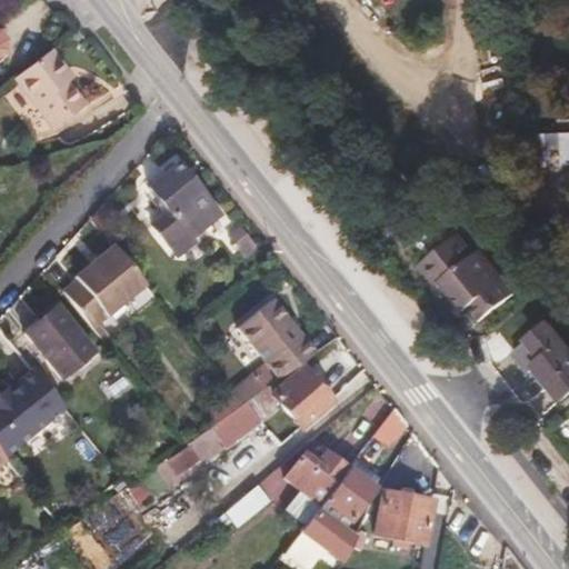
[(11,80),(42,121),(55,112),(61,120),(80,106),(65,83),(57,75),(61,71),(46,52),(11,80)]
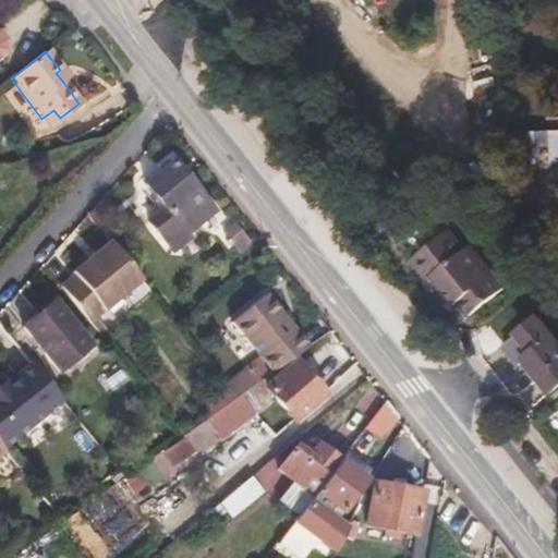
[(67,79),(60,70),(56,73),(63,82),(67,79)]
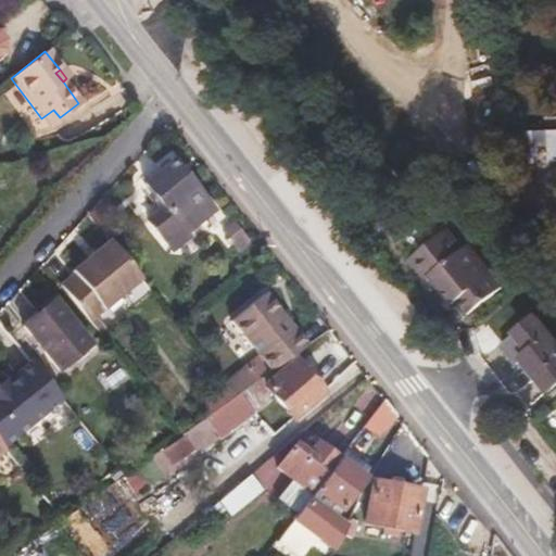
[(48,127),(60,117),(53,110),(41,118),(48,127)]
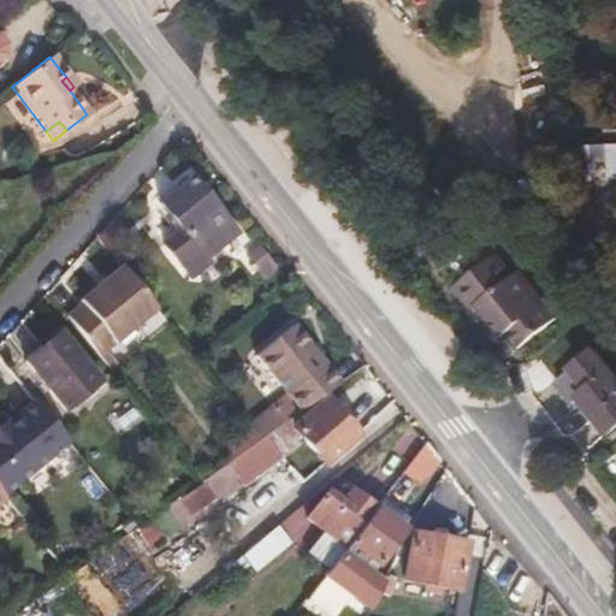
[(581,188),(615,188),(615,141),(582,141),(581,188)]
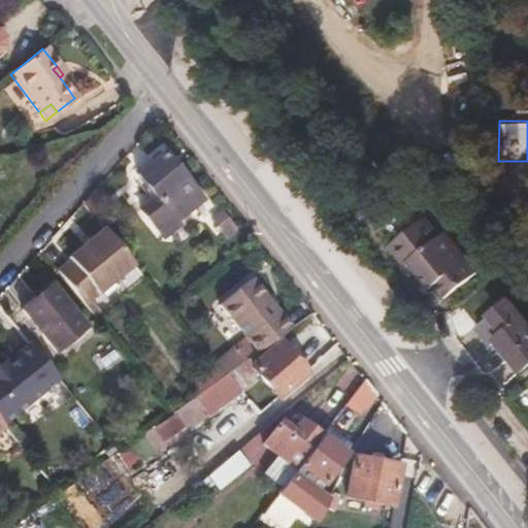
[(175,227),(202,204),(164,158),(137,179),(175,227)]
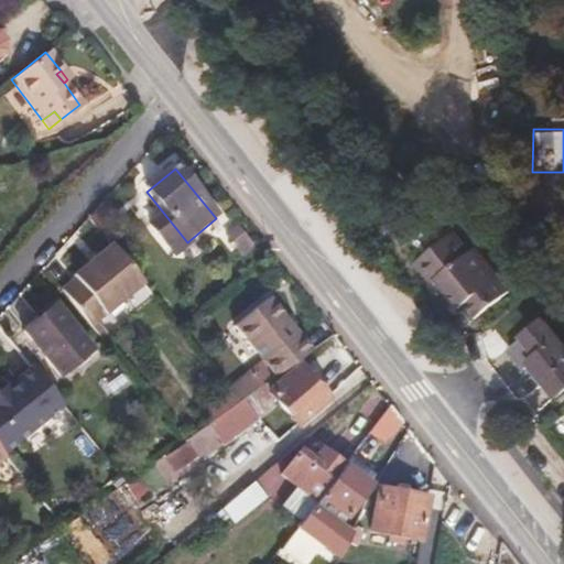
[(433,277),(441,285),(456,306),(461,303),(470,316),(506,290),(470,246),(465,250),(451,230),(413,260),(429,280),(433,277)]
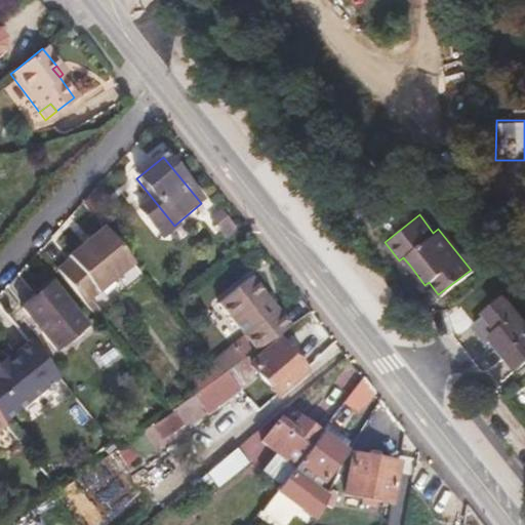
[(134,265),(105,229),(69,258),(71,259),(57,270),(71,286),(85,304),(86,305),(134,265)]
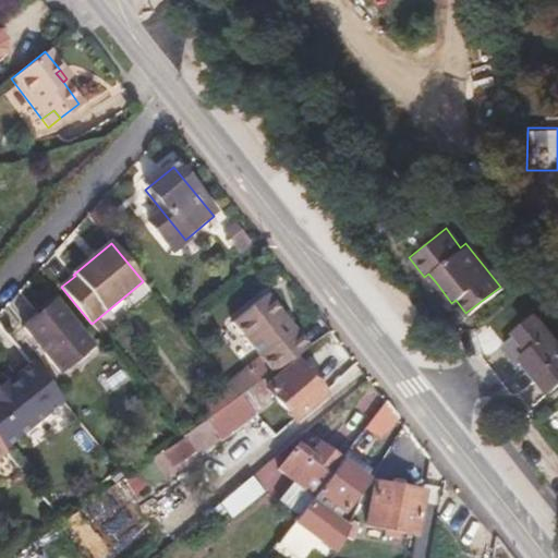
[(431,286),(436,282),(428,274),(424,277),(431,286)]
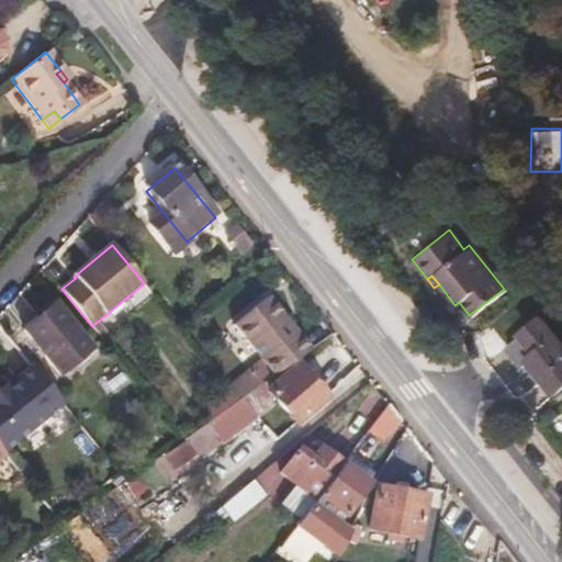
[(234,326),(276,378),(289,368),(311,351),(268,299),(234,326)]
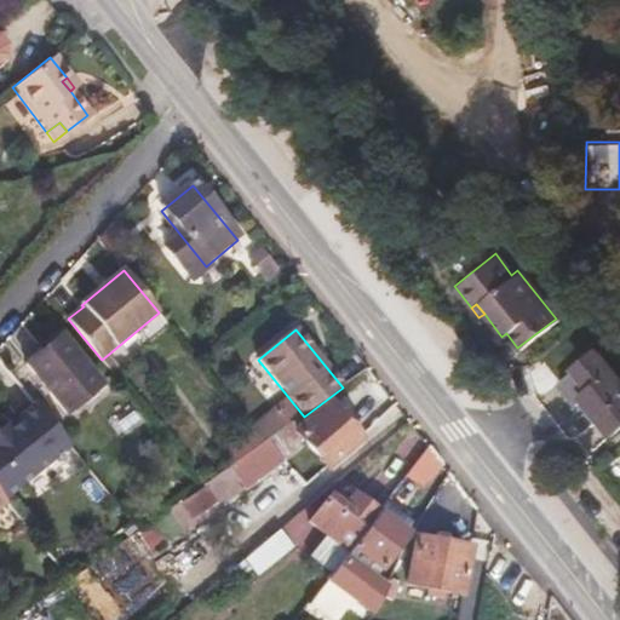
[(69,414),(103,386),(63,338),(29,365),(69,414)]
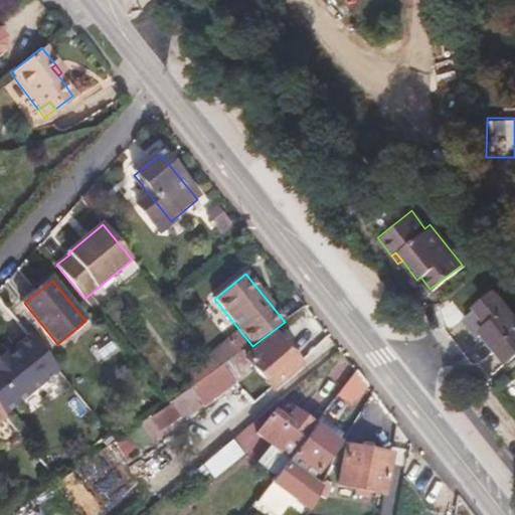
[(504,360),(514,350),(514,317),(493,290),(462,315),(475,332),(480,328),(504,360)]
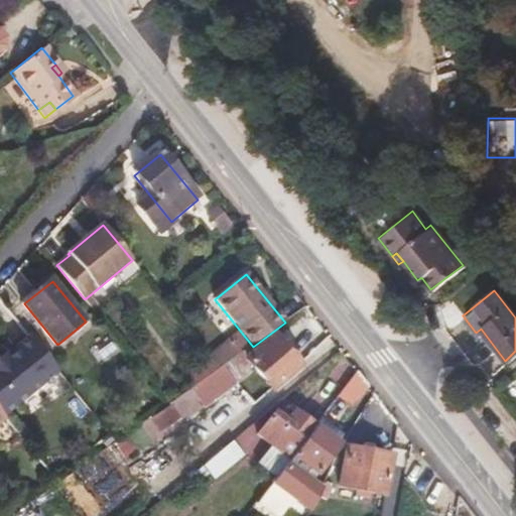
[(281,338),(252,361),(274,388),(302,363),(281,338)]
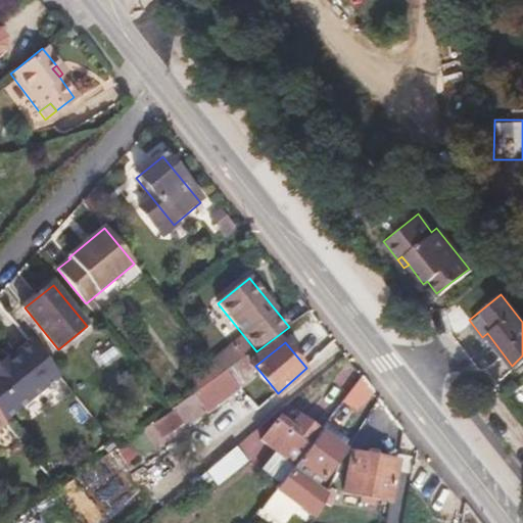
[(244,359),(236,348),(233,344),(217,357),(212,360),(225,373),(233,367),(244,359)]
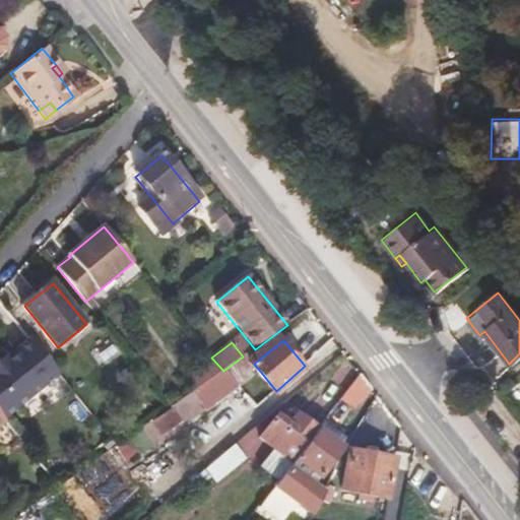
[(0,413),(6,407),(0,400),(0,390),(21,374),(0,347),(0,413)]
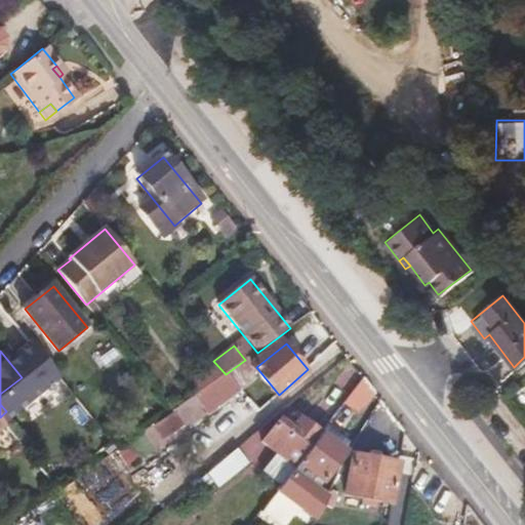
[(374,389),(365,377),(341,408),(352,417),(374,389)]
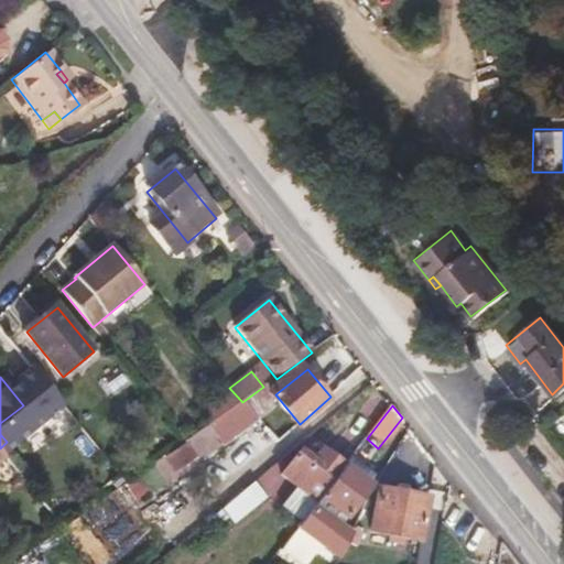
[(313,509),(340,473),(320,456),(311,469),(295,458),(278,483),(313,509)]
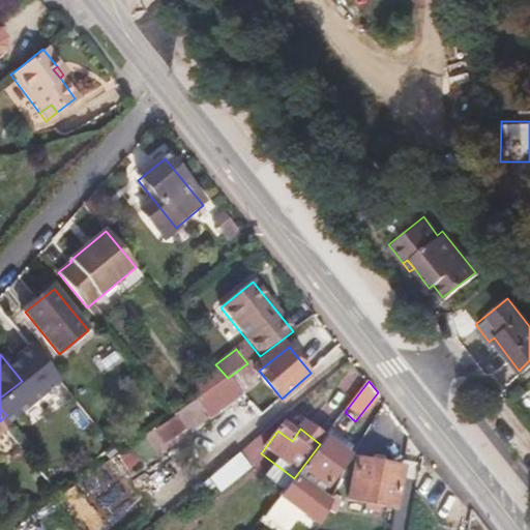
[(327,435),(320,444),(347,464),(353,457),(327,435)]
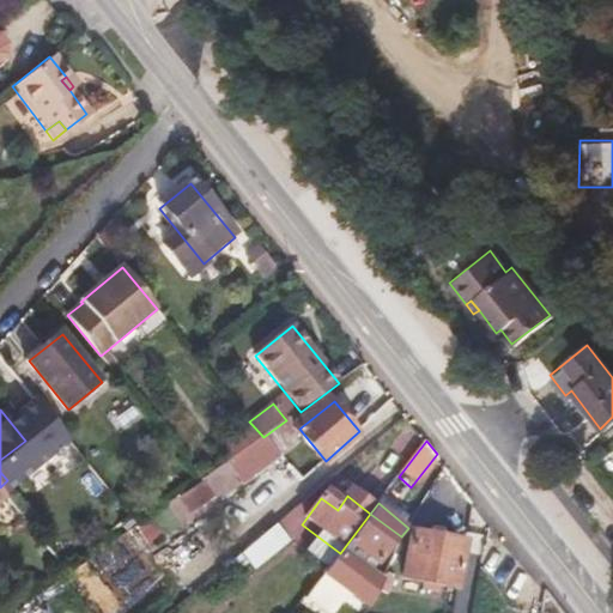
[(370,514),(340,553),(319,581),(349,605),(366,582),(358,575),(364,565),(374,571),(401,536),(370,514)]
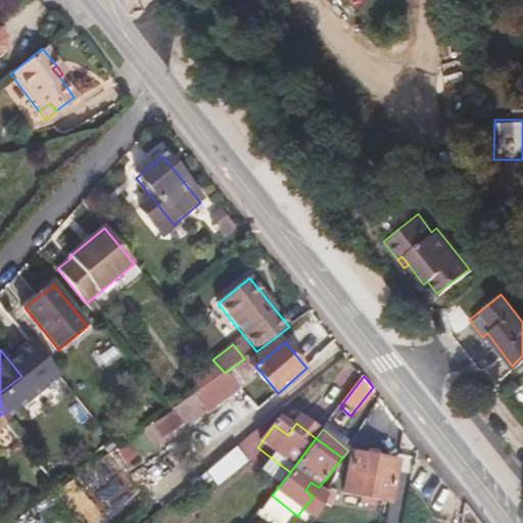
[(337,491),(391,500),(388,522),(398,522),(409,462),(397,460),(348,452),(330,489),(323,504),(318,514),(326,519),(337,491)]
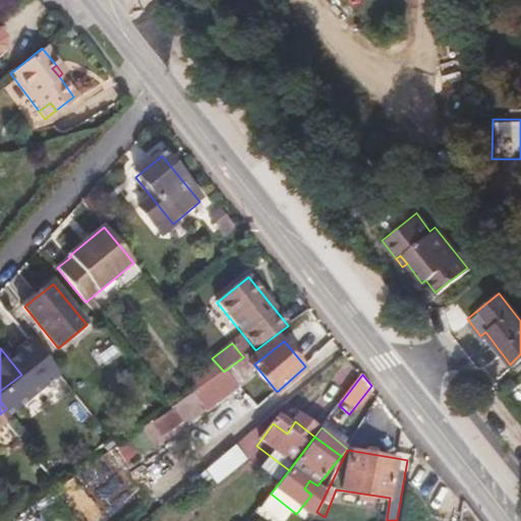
[(237,481),(227,470),(203,490),(214,502),(237,481)]
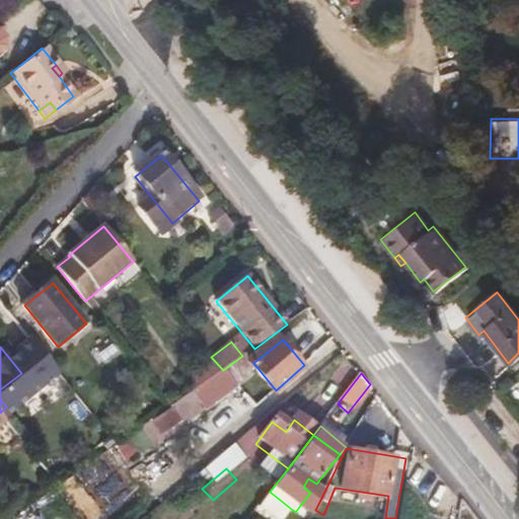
[(304,518),(310,518),(315,510),(320,500),(310,493),(295,512),(304,518)]
